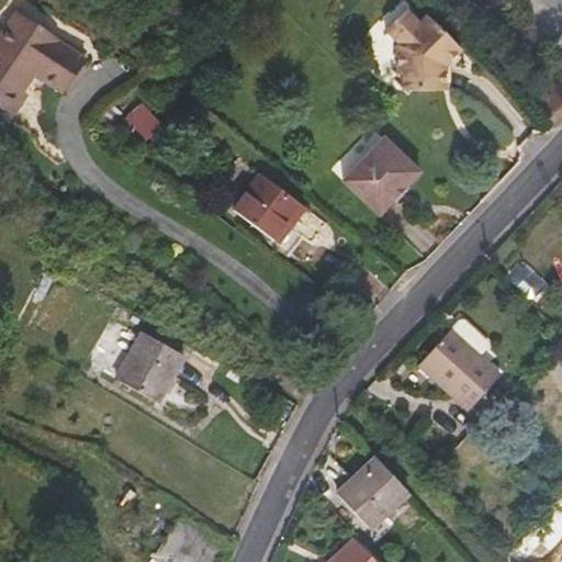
[(407,10),(385,32),(396,44),(396,76),(413,76),(413,91),(445,91),(445,66),(461,49),(427,15),(420,22),(407,10)]
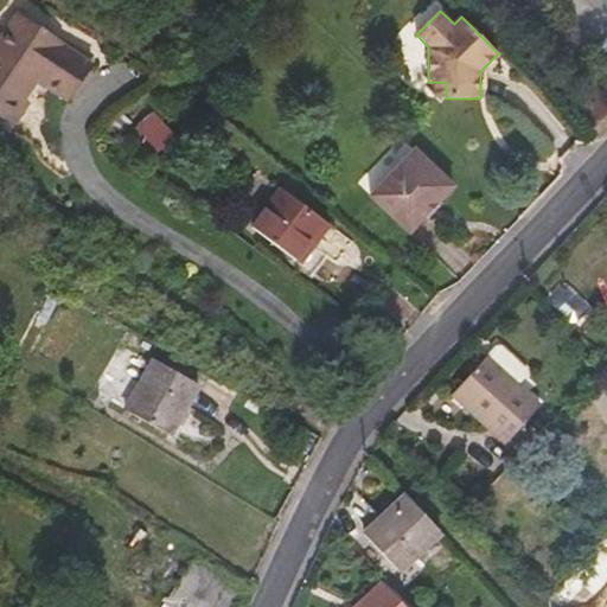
[(0,40),(0,115),(14,126),(30,103),(24,98),(37,80),(68,101),(93,64),(18,14),(0,40)]
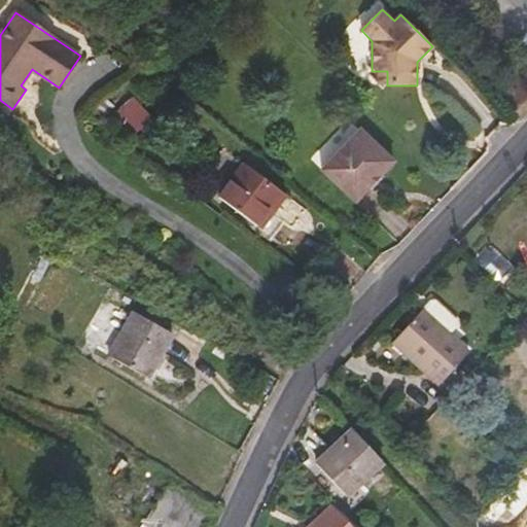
[(387,71),(372,71),(367,74),(382,91),(387,85),(387,71)]
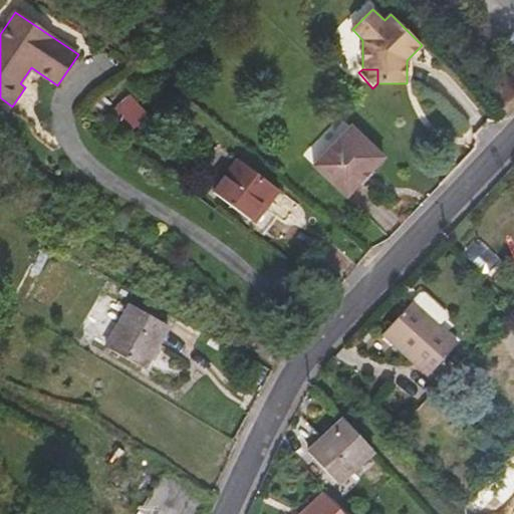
[(112,103),(113,105),(120,98),(112,89),(104,95),(112,103)]
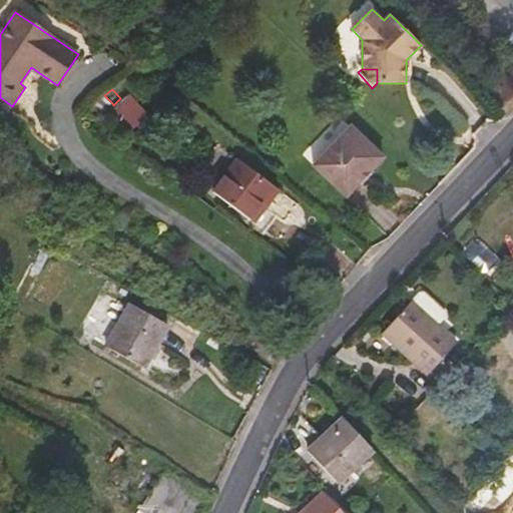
[(112,103),(104,95),(86,113),(96,121),(112,103)]
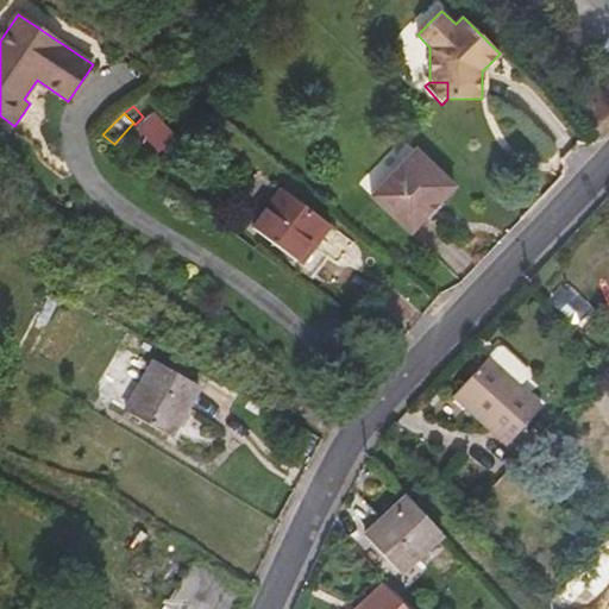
[(173,140),(175,137),(155,113),(137,129),(138,131),(132,136),(148,151),(152,146),(157,154),(162,149),(173,140)]
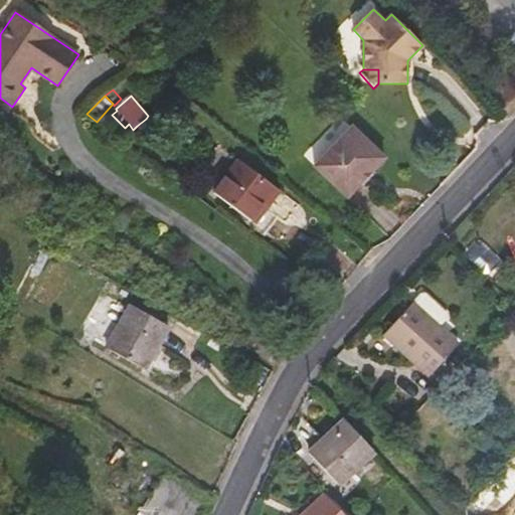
[(146,119),(137,126),(143,133),(152,126),(146,119)]
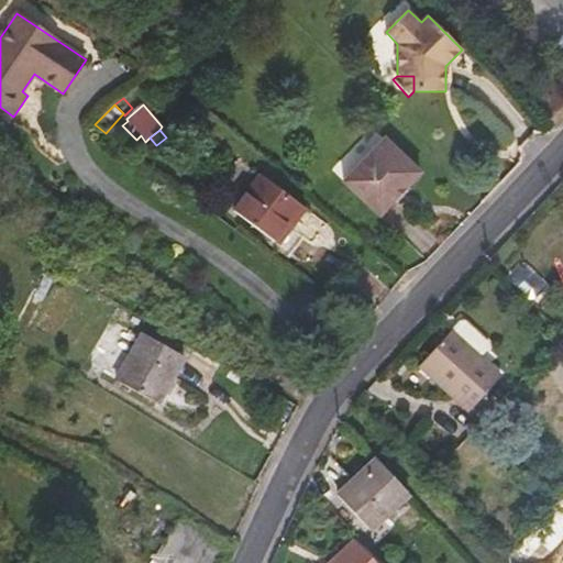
[(385,138),(343,181),(379,216),(420,173),(385,138)]
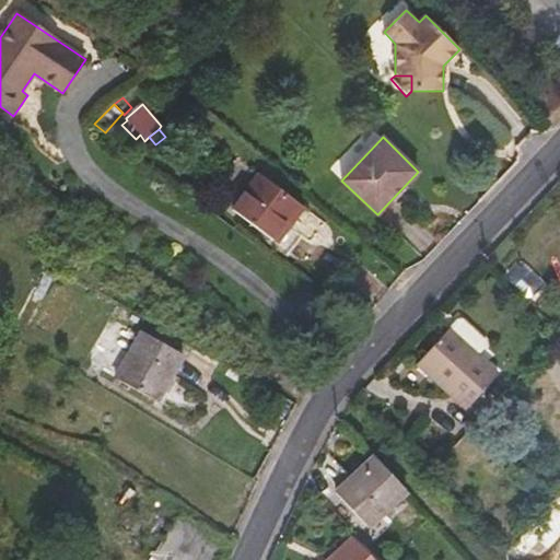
[(260,174),(233,210),(273,241),(291,218),(295,221),(305,208),(260,174)]
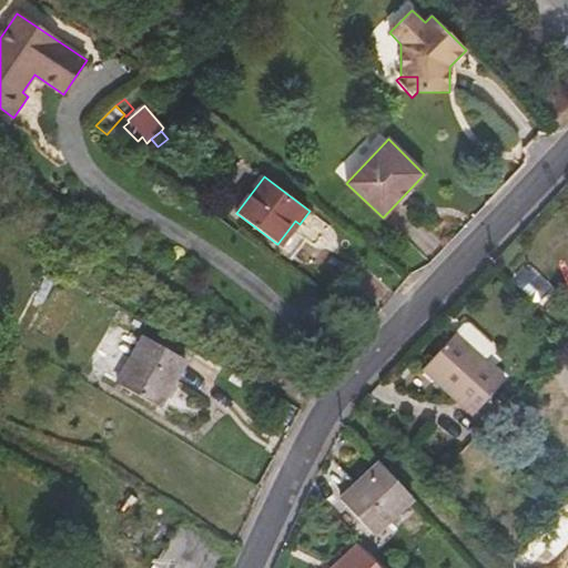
[(464,323),(455,333),(484,358),(493,348),(492,344),(469,323),(464,323)]
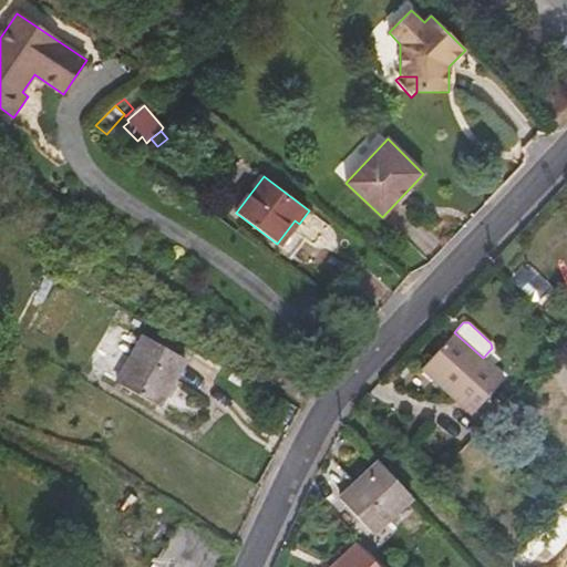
[(454,332),(421,369),(472,415),(505,379),(483,358),(454,332)]
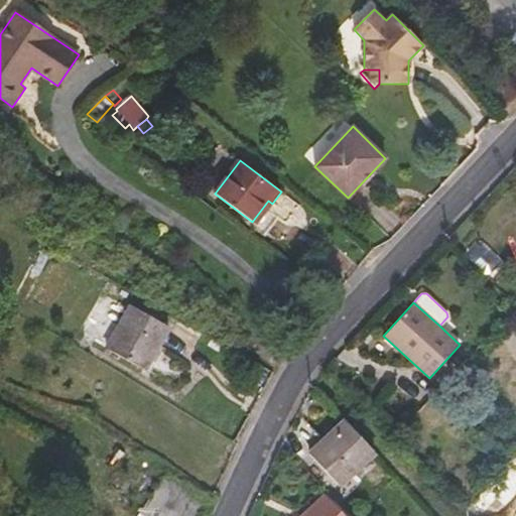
[(107,348),(145,371),(169,328),(131,305),(107,348)]
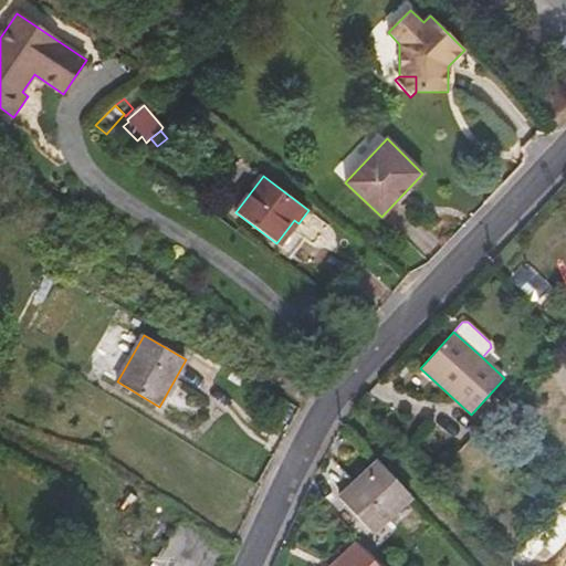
[(379,460),(339,498),(373,534),(412,496),(379,460)]
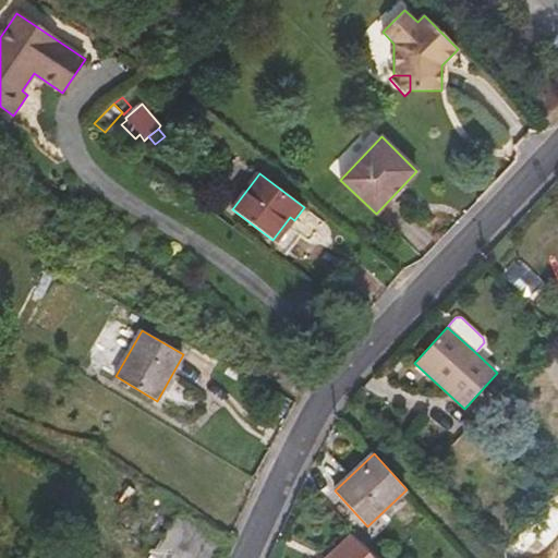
[(181,510),(153,554),(159,557),(217,557),(228,542),(181,510)]
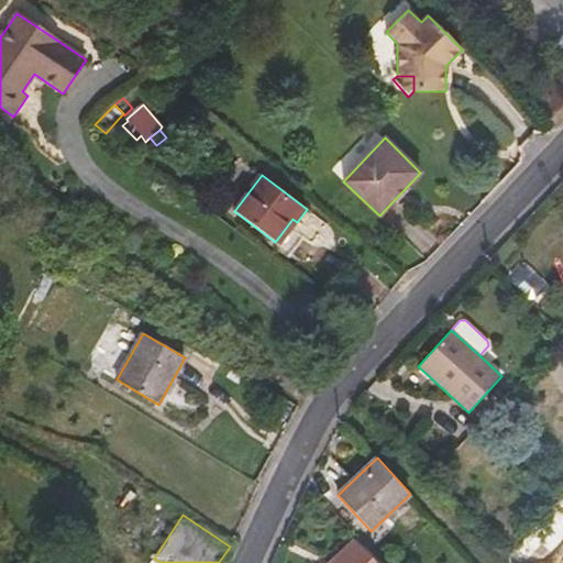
[(376,562),(355,540),(330,562),(376,562)]
